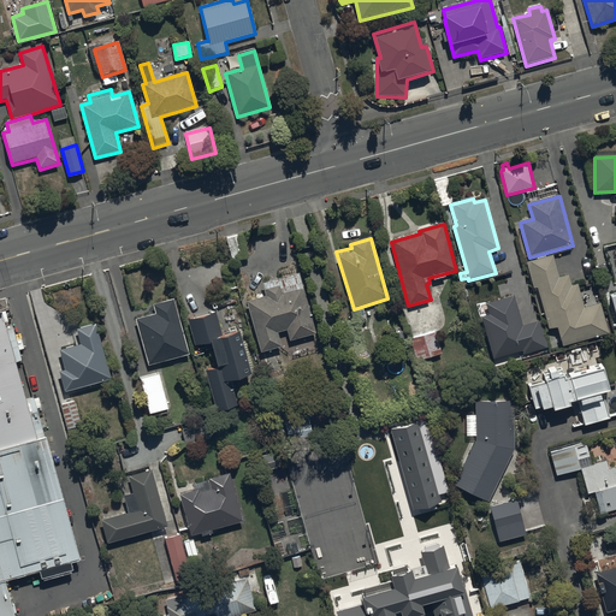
[(557,327),(563,347),(609,335),(600,304),(584,309),(578,285),(572,286),(569,276),(560,278),(554,256),(527,264),(534,290),(538,289),(549,330),(557,327)]
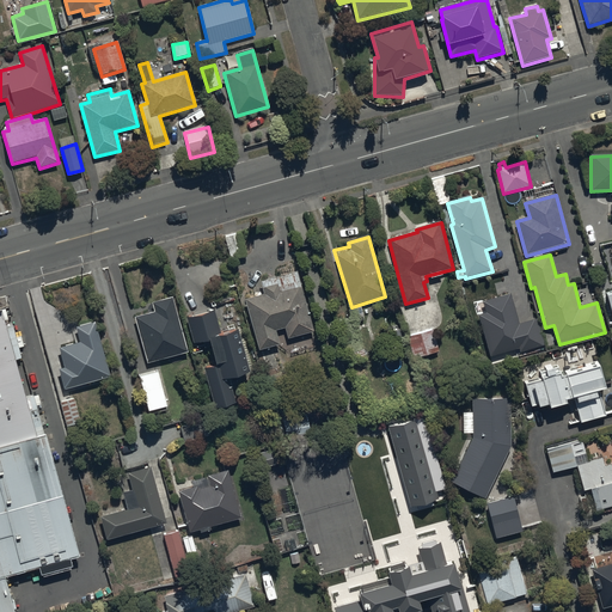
[(281,346),(276,331),(285,329),(287,340),(314,332),(299,271),(261,282),(264,295),(245,300),(258,353),(262,352),(268,377),(282,373),(275,348),(281,346)]
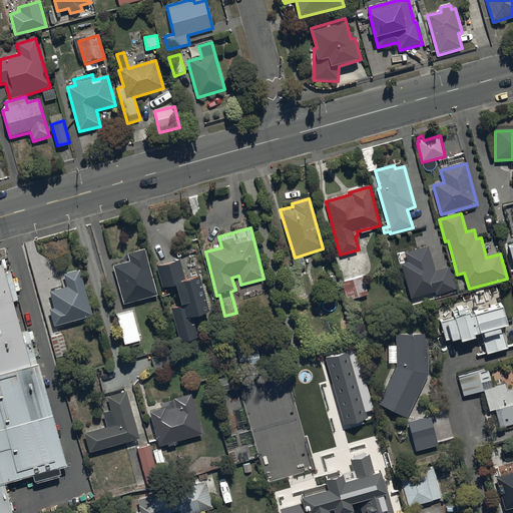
[(401,266),(411,300),(435,294),(436,296),(457,290),(451,268),(435,272),(429,246),(405,252),(408,264),(401,266)]
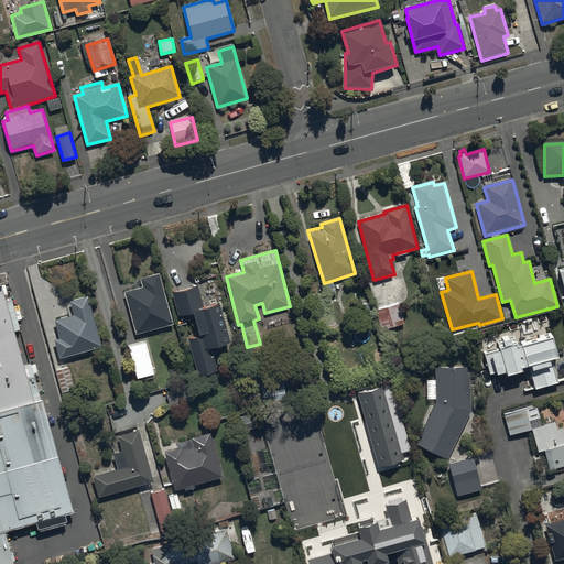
[(173,326),(159,275),(141,281),(142,288),(125,293),(137,336),(173,326)]
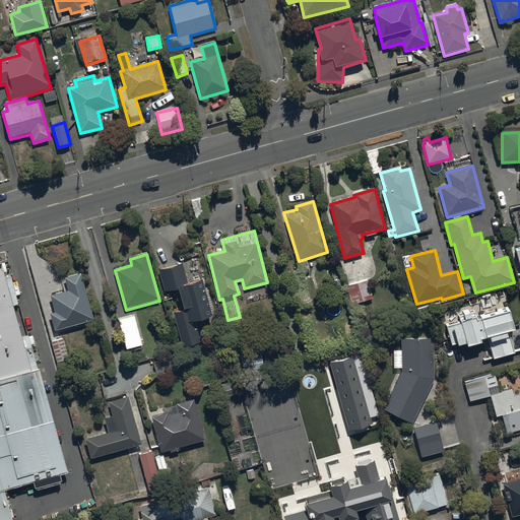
[(201,342),(195,324),(213,319),(201,280),(187,284),(181,265),(158,271),(166,294),(178,289),(184,310),(173,313),(183,347),(201,342)]
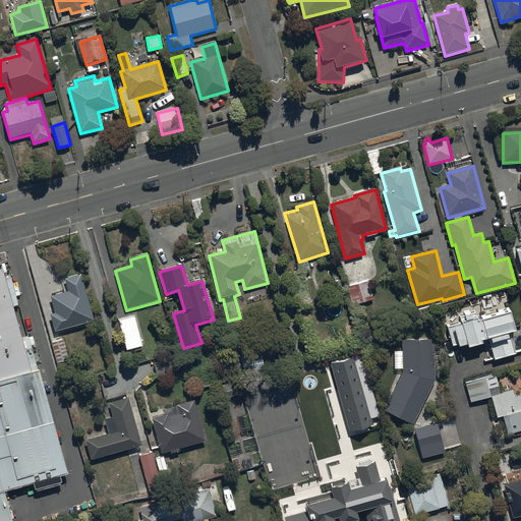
[(66,470),(9,268),(0,270),(0,520),(3,520),(13,519),(5,486),(66,470)]
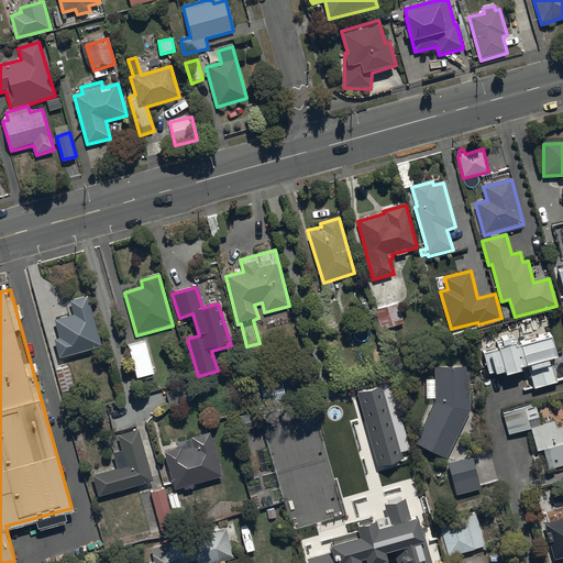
[(101,349),(88,297),(70,301),(75,317),(55,321),(61,340),(55,341),(61,360),(101,349)]
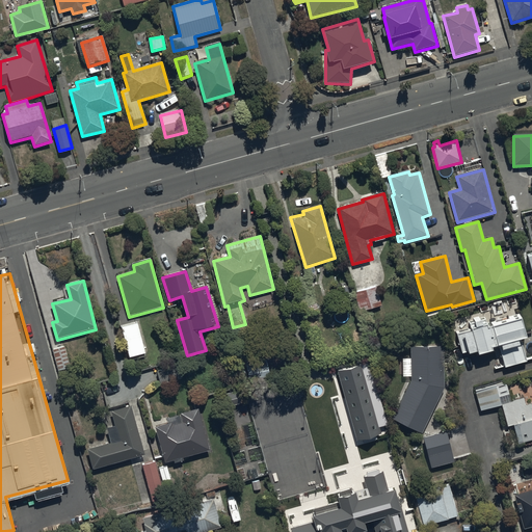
[(355,294),(362,313),(382,307),(376,287),(355,294)]
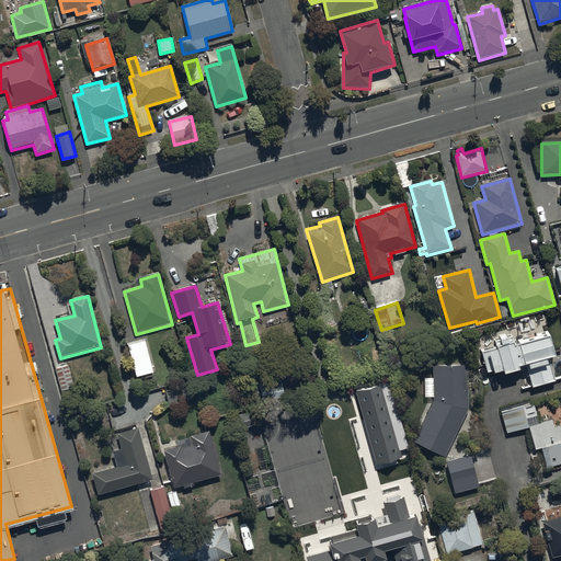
[(518,368),(527,366),(534,389),(557,382),(550,359),(556,358),(548,331),(517,340),(519,344),(515,346),(513,338),(506,339),(505,334),(495,338),(497,344),(480,350),(488,374),(493,373),(494,375),(503,373),(504,377),(519,373),(518,368)]
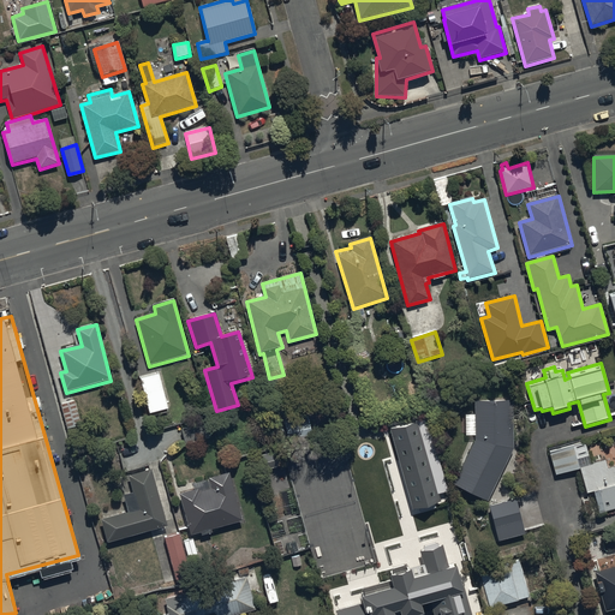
[(75,400),(59,405),(67,431),(83,427),(75,400)]
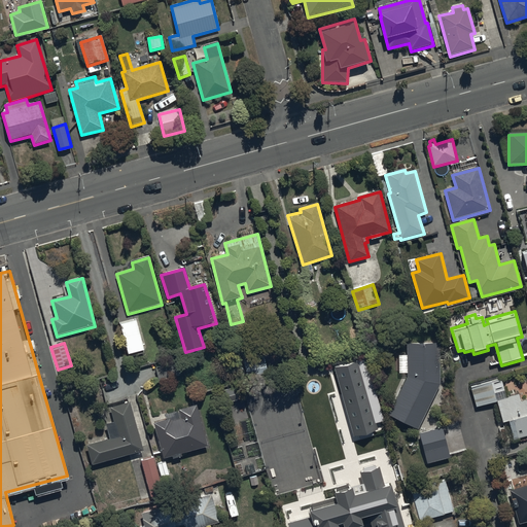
[(388,416),(418,430),(441,385),(440,343),(407,344),(407,356),(398,356),(398,373),(408,373),(408,378),(388,416)]
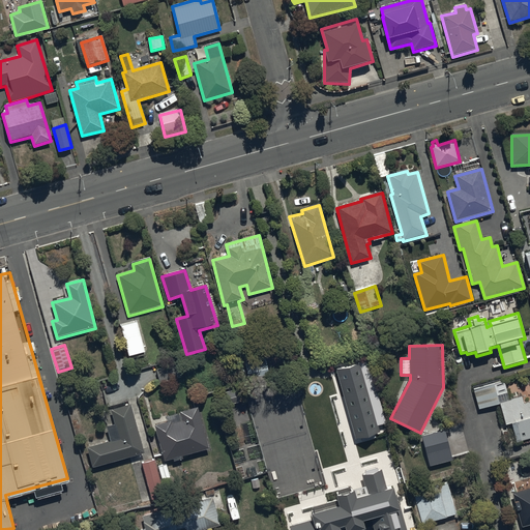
[(245,363),(248,381),(269,377),(265,359),(245,363)]
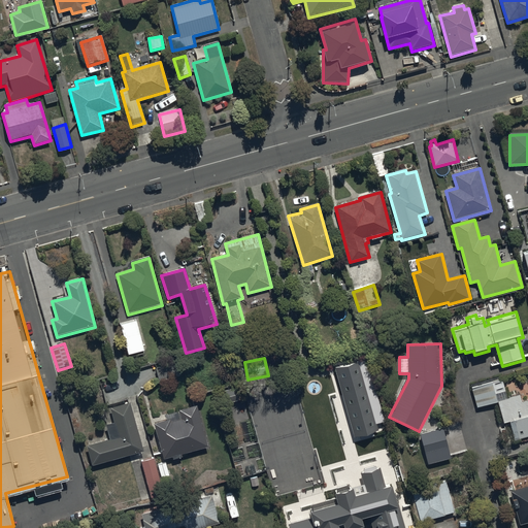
[(365,361),(335,368),(355,438),(378,431),(376,425),(385,423),(375,389),(367,391),(364,380),(370,377),(365,361)]
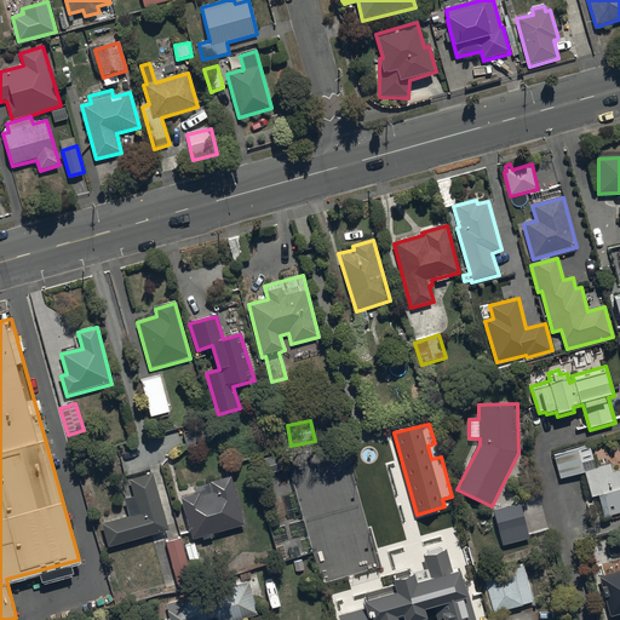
[(598,495),(604,518),(619,514),(619,471),(613,474),(610,464),(596,468),(590,446),(555,455),(561,481),(585,474),(591,498),(598,495)]
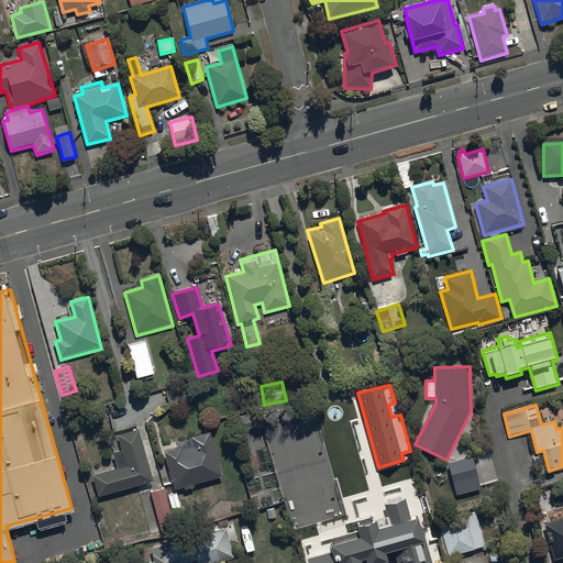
[(239,417),(243,431),(260,428),(256,414),(239,417)]
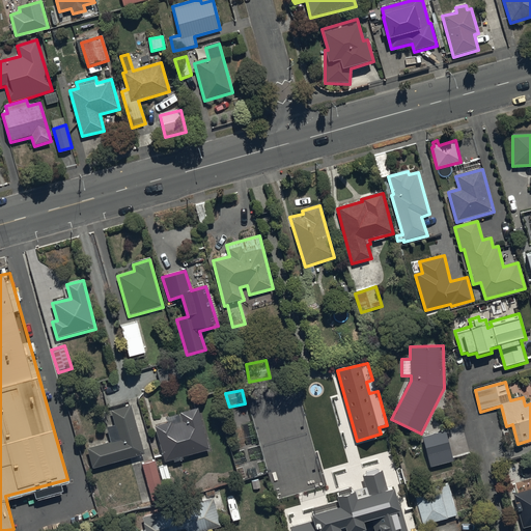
[(131,406),(111,411),(114,425),(107,427),(111,443),(84,450),(89,471),(143,456),(131,406)]
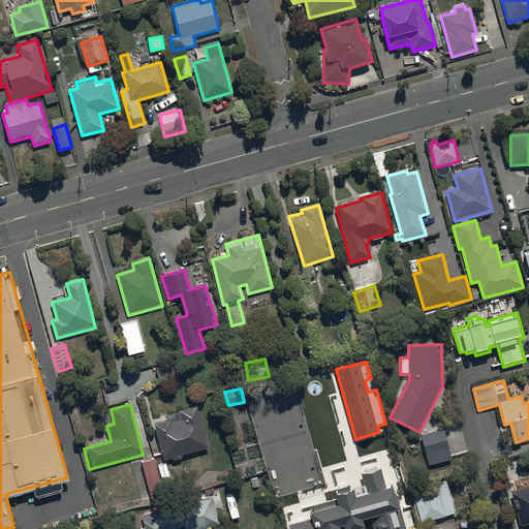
[(165,415),(167,422),(154,425),(163,462),(173,459),(173,460),(182,458),(182,456),(208,448),(197,407),(180,411),(165,415)]
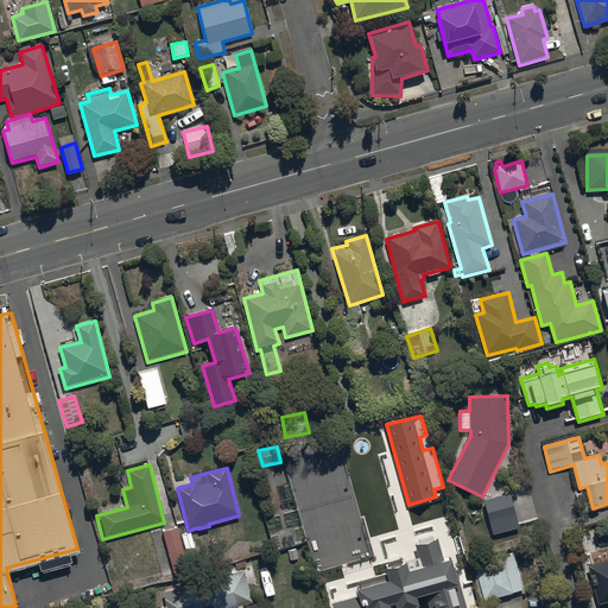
[(496,533),(496,534),(519,529),(510,494),(496,498),(495,494),(485,496),(486,500),(483,501),(493,533),(496,533)]
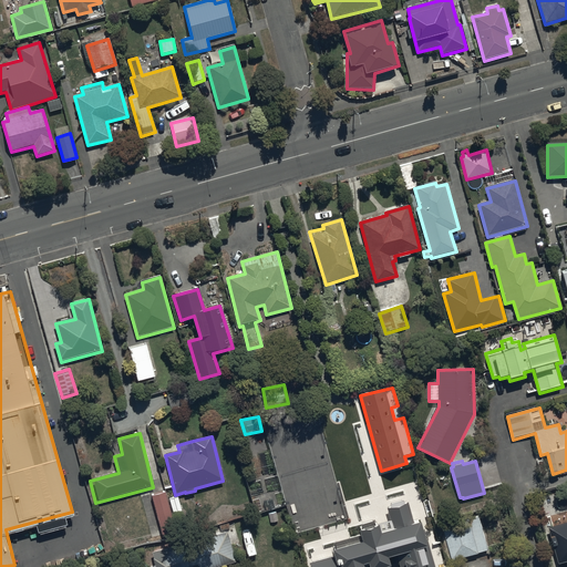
[(165,493),(151,497),(163,538),(177,535),(165,493)]
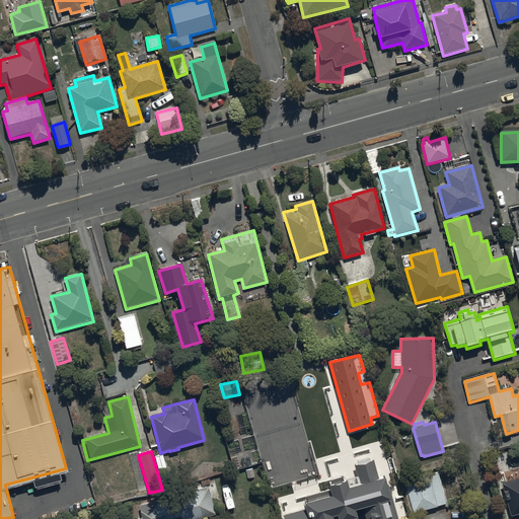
[(357,518),(356,512),(364,510),(366,518),(397,518),(392,501),(391,501),(385,478),(379,480),(374,461),(369,462),(369,460),(357,463),(358,466),(355,466),(360,486),(349,489),(347,483),(345,483),(343,477),(330,482),(332,488),(329,488),(331,498),(304,505),(306,510),(284,516),(284,518),(332,518),(338,516),(338,518),(357,518)]
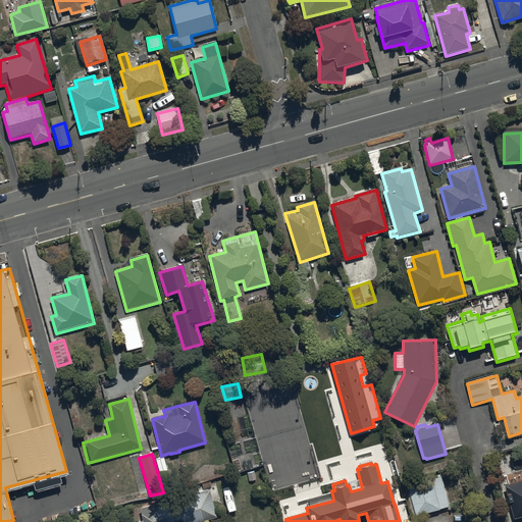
[(415,515),(416,518),(450,508),(440,476),(403,487),(411,516),(415,515)]
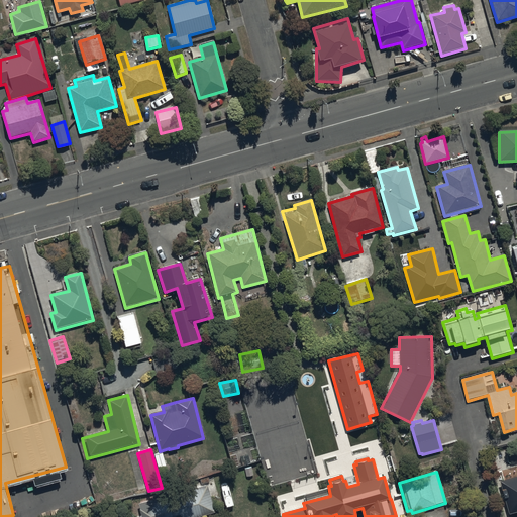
[(516,477),(501,482),(510,515),(516,512),(516,477)]
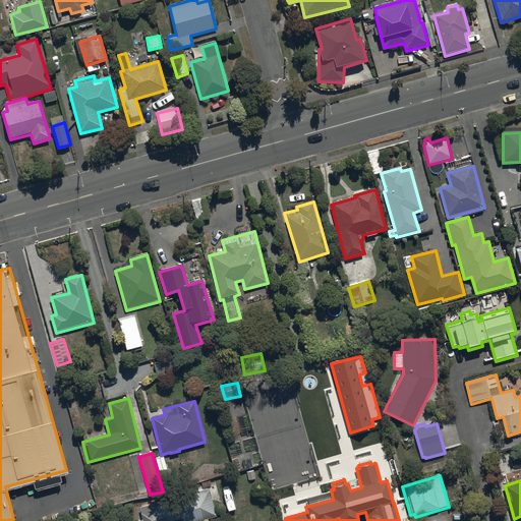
[(209,490),(131,511),(133,520),(198,520),(216,517),(209,490)]
